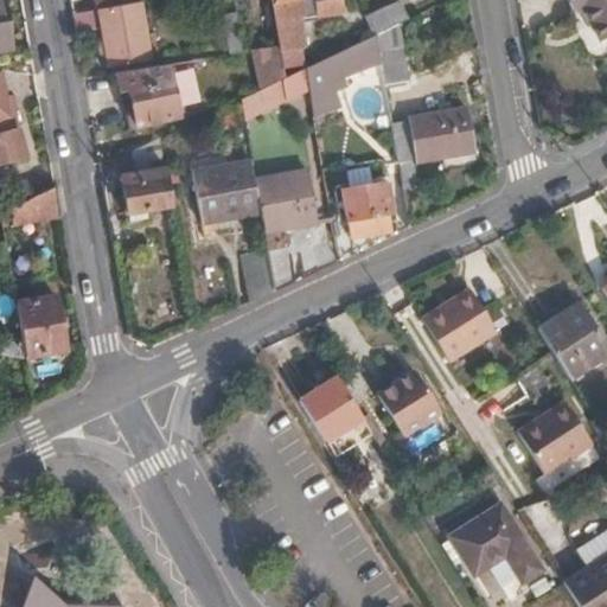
[(0,0),(0,51),(14,50),(6,0),(0,0)]
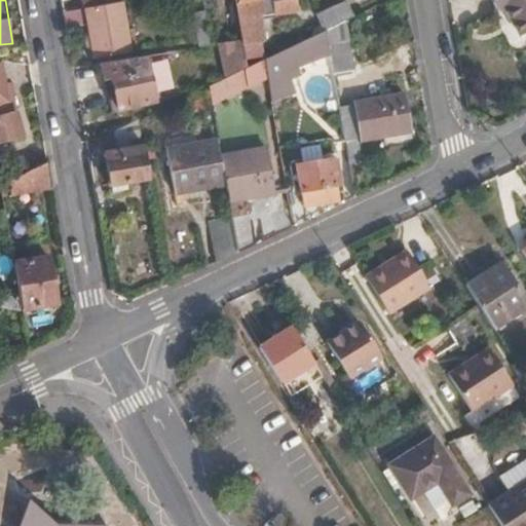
[(82,0),(84,9),(121,2),(120,0),(82,0)]
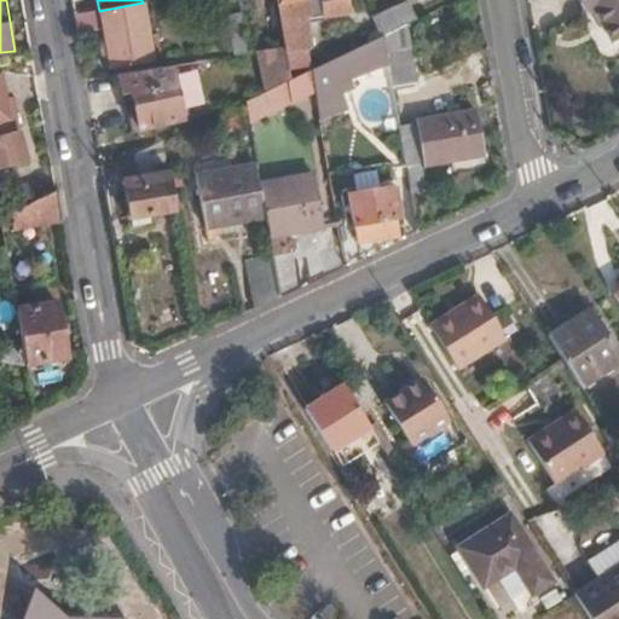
[(276,0),(282,29),(289,73),(312,69),(308,48),(313,48),(307,19),(324,17),(324,18),(351,13),(348,0),(276,0)]
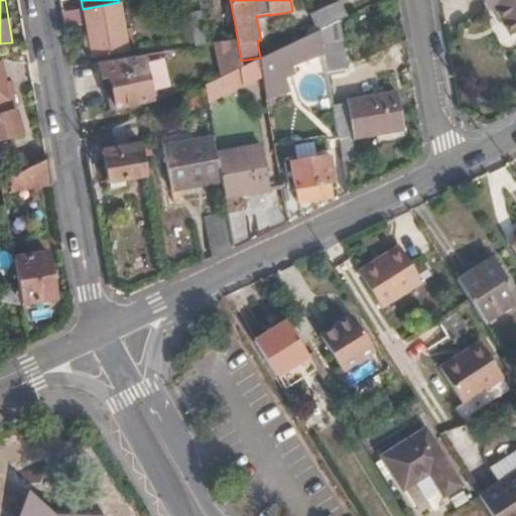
[(515,0),(482,0),(489,11),(495,8),(509,36),(515,32),(515,0)]
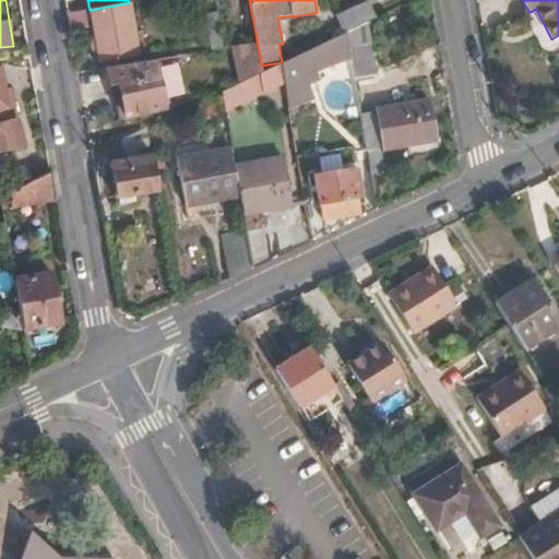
[(139,55),(130,1),(129,2),(90,10),(68,14),(67,14),(71,32),(95,27),(100,61),(139,55)]
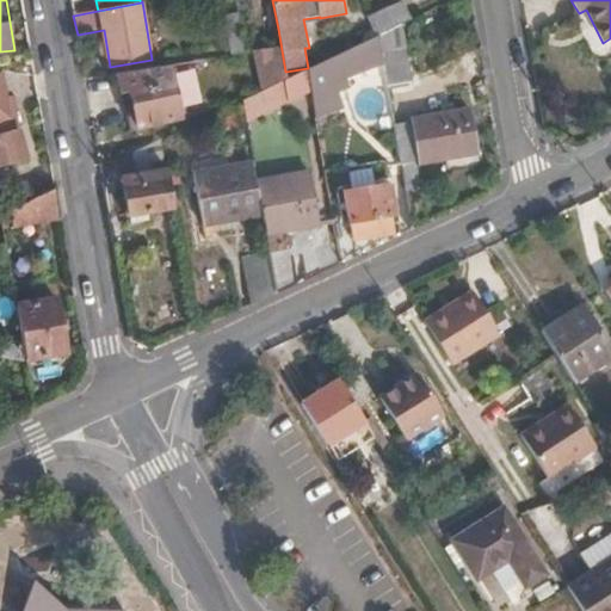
[(402,25),(412,19),(403,1),(368,18),(377,36),(380,35),(402,25)]
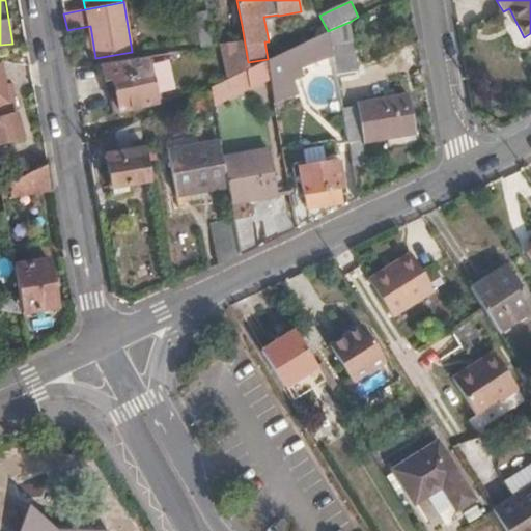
[(356,42),(350,22),(330,30),(330,32),(332,45),(354,42),(356,42)]
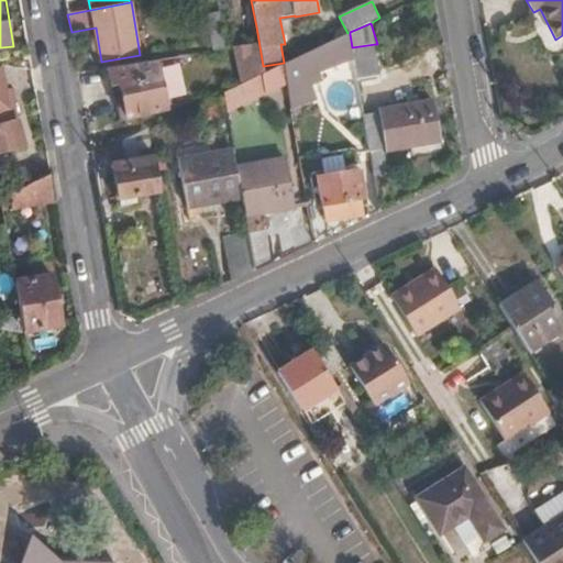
[(233,31),(242,83),(264,73),(263,66),(256,26),(233,31)]
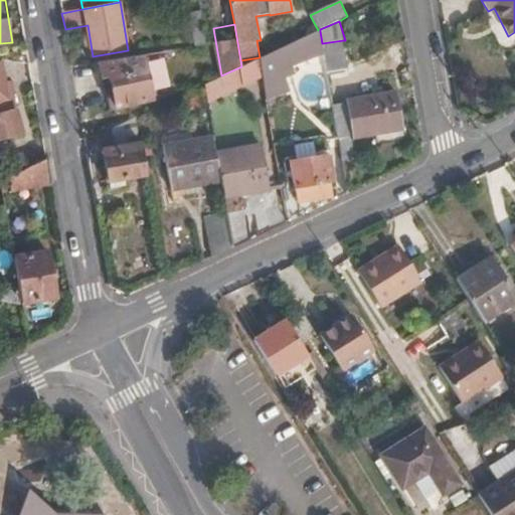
[(293,67),(324,52),(322,43),(320,31),(320,29),(318,30),(260,58),(263,76),(267,100),(289,96),(286,77),(295,72),(293,67)]
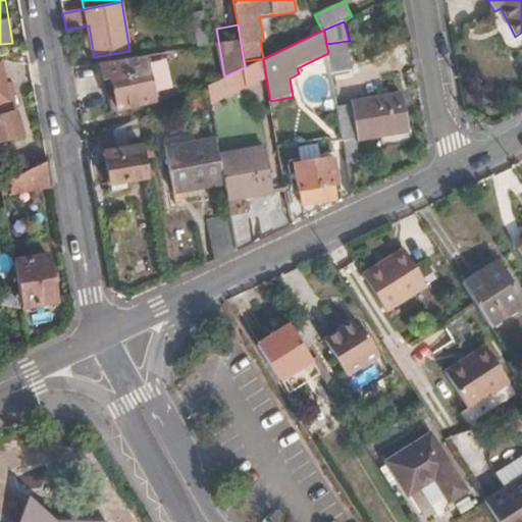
[(328,53),(331,73),(353,70),(348,41),(326,44),(328,53)]
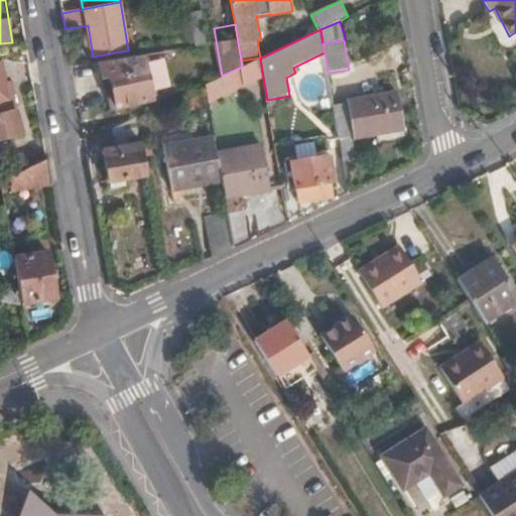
[(105,61),(109,77),(116,108),(153,100),(146,68),(143,55),(105,61)]
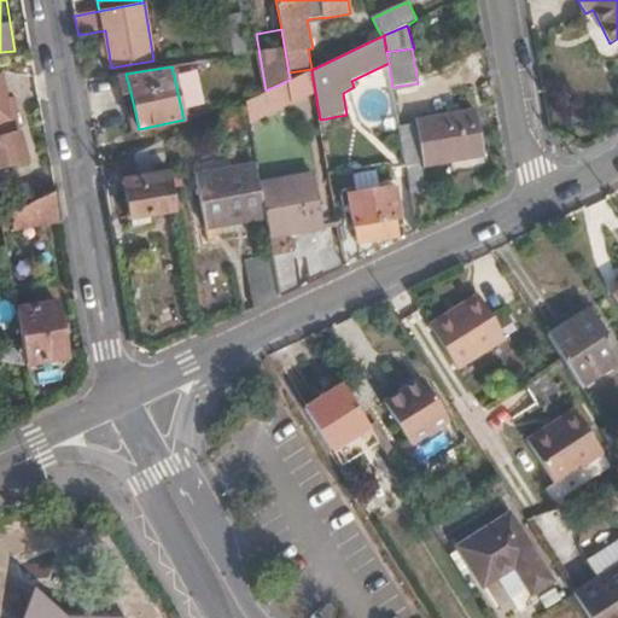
[(315,92),(312,70),(290,80),(266,91),(245,101),(249,123),(315,92)]
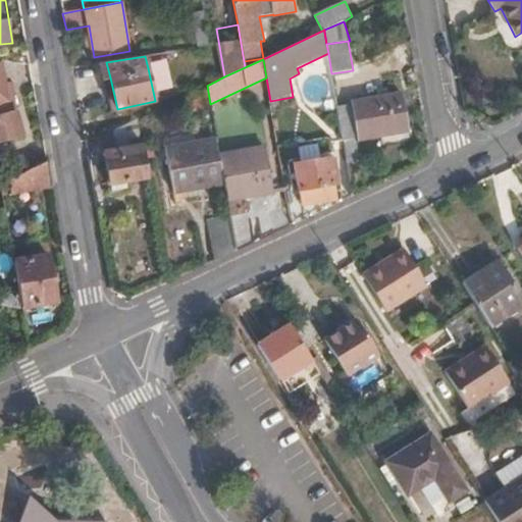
[(0,113),(15,110),(7,83),(4,84),(0,63),(0,113)]
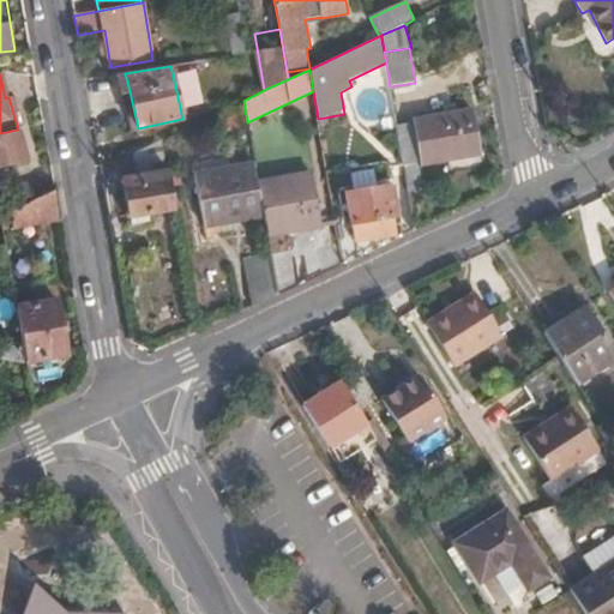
[(236,110),(224,115),(229,128),(241,124),(236,110)]
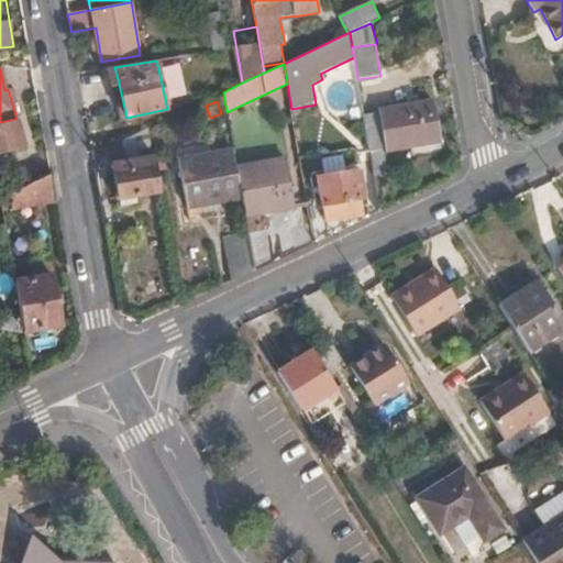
[(363,112),(373,169),(388,167),(385,152),(410,146),(440,142),(434,101),(363,112)]
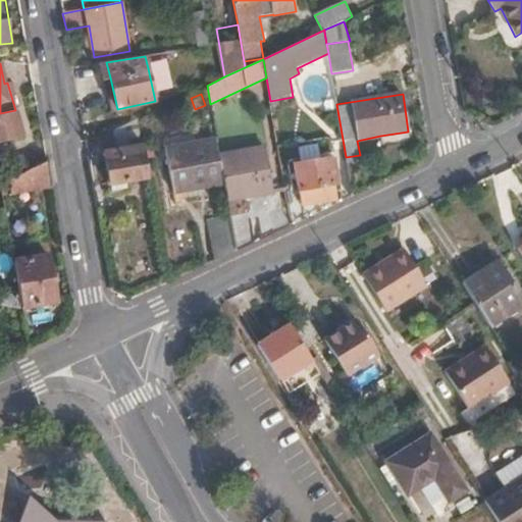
[(0,141),(22,135),(15,110),(0,113),(0,141)]
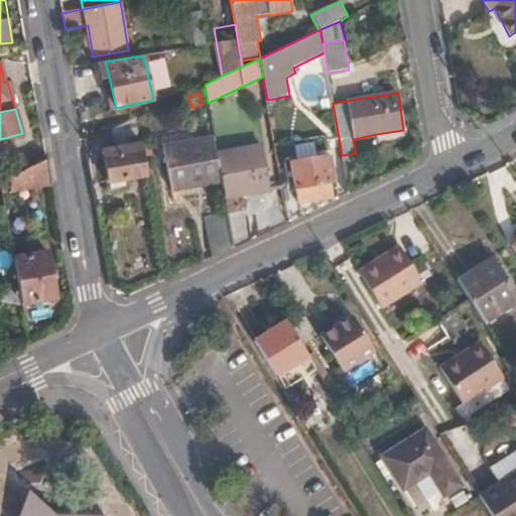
[(107,183),(145,176),(135,117),(108,130),(111,148),(101,150),(107,183)]
